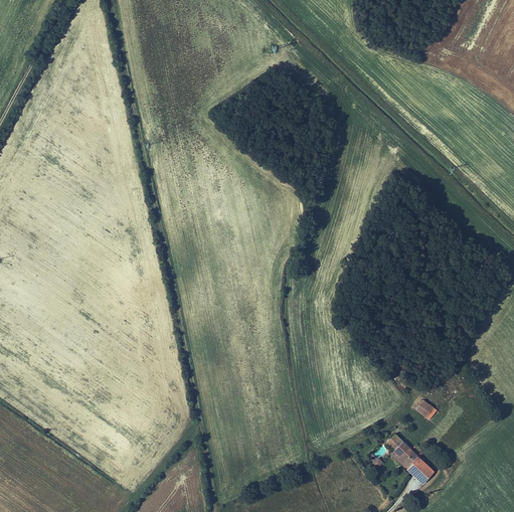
[(422,400),(414,410),(429,421),(437,410),(422,400)]
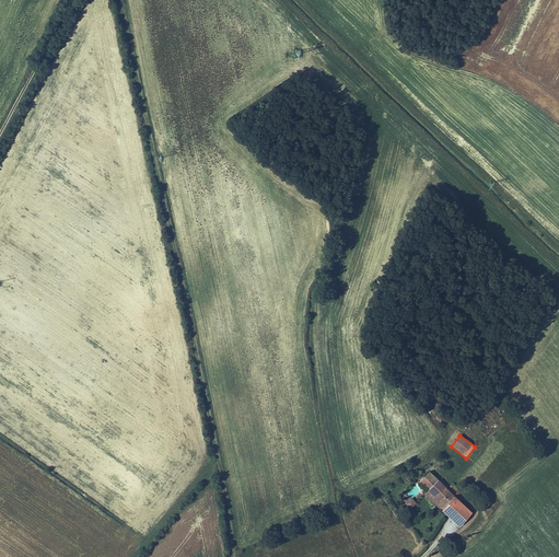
[(427,494),(431,498),(444,486),(431,472),(422,480),(431,489),(427,494)]
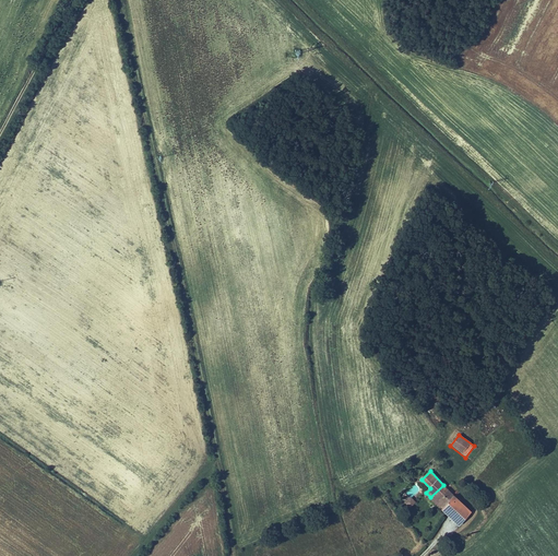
[(443,485),(430,497),(442,510),(455,497),(443,485)]
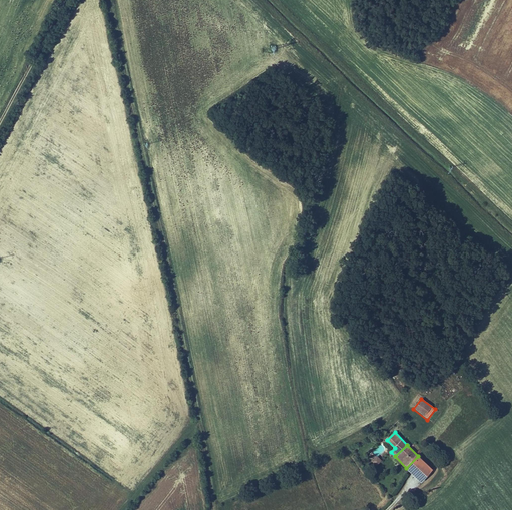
[(432,471),(418,456),(406,468),(420,483),(432,471)]
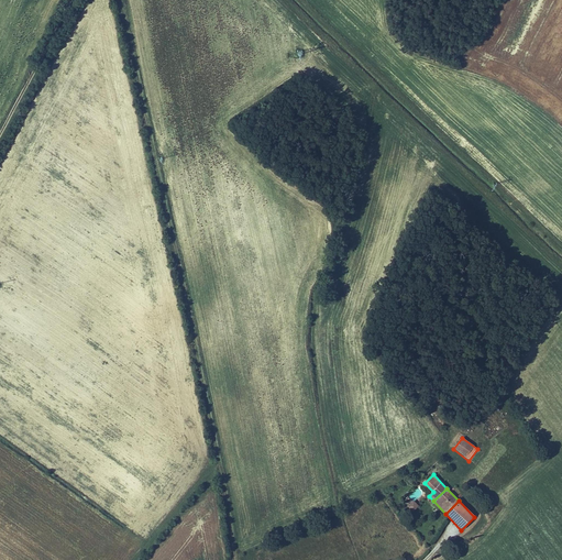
[(409,506),(415,513),(420,507),(415,502),(409,506)]
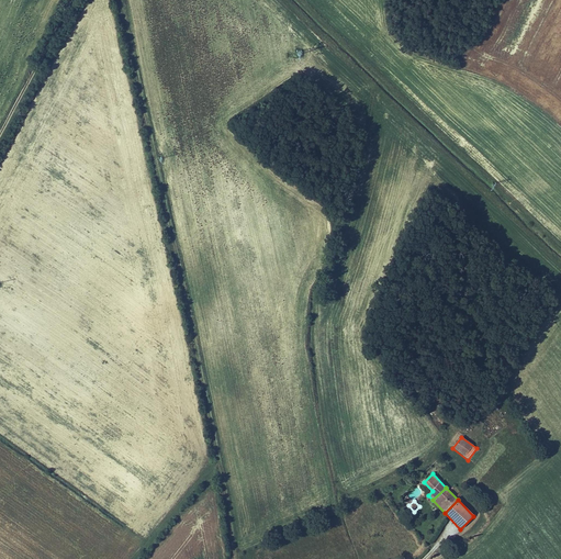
All buildings are outlined.
